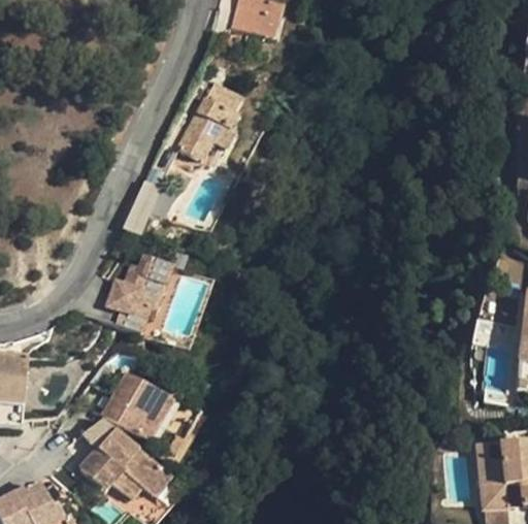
[(237,0),(230,27),(276,39),(283,17),(277,15),(281,4),(266,0),(237,0)]
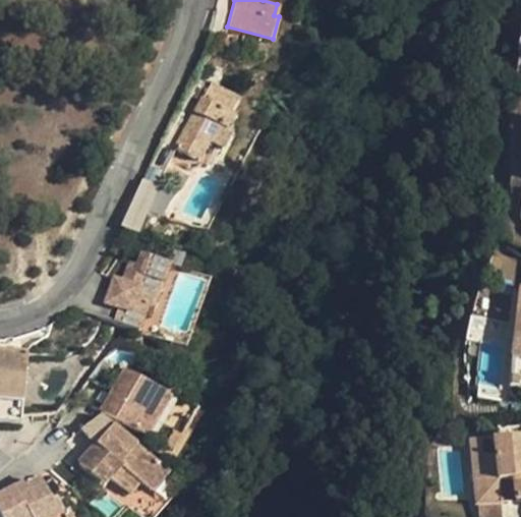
[(201,95),(174,145),(198,159),(209,140),(222,148),(232,129),(227,126),(234,112),(228,109),(238,93),(214,78),(204,97),(201,95)]
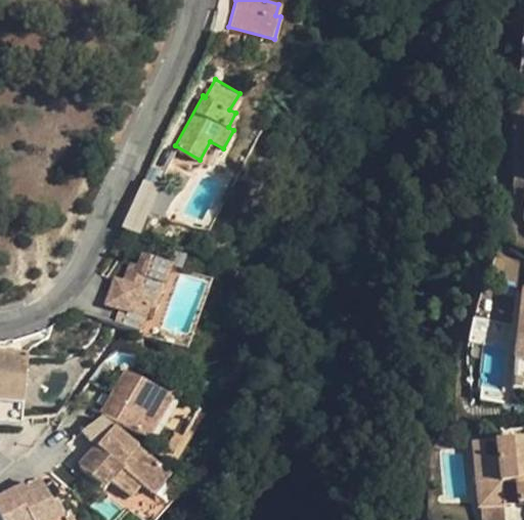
[(155,196),(138,188),(122,225),(140,230),(155,196)]
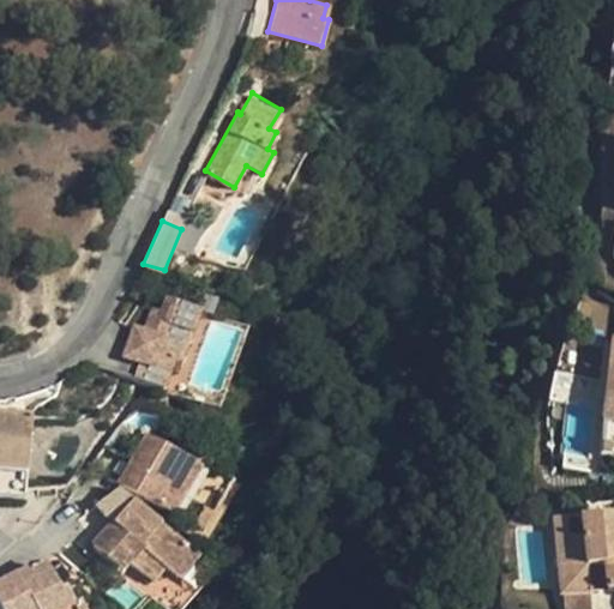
[(200,307),(166,295),(161,309),(152,306),(144,330),(132,325),(121,357),(139,363),(133,378),(163,389),(173,360),(181,362),(200,307)]
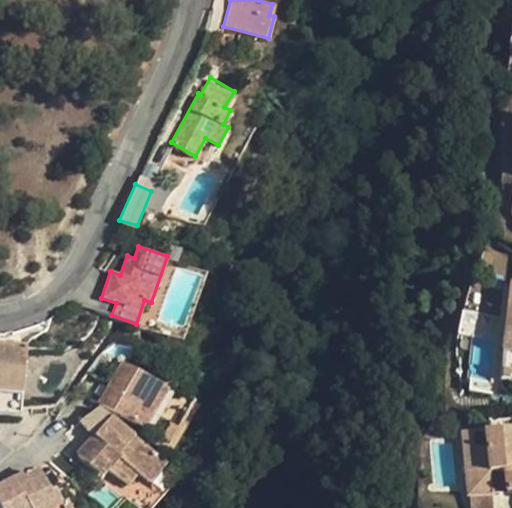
[(511,328),(505,327),(502,348),(511,349),(511,328)]
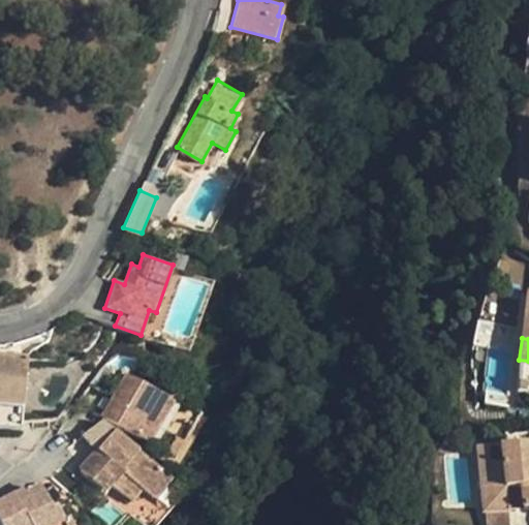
[(0,425),(22,427),(28,353),(0,350),(0,425)]
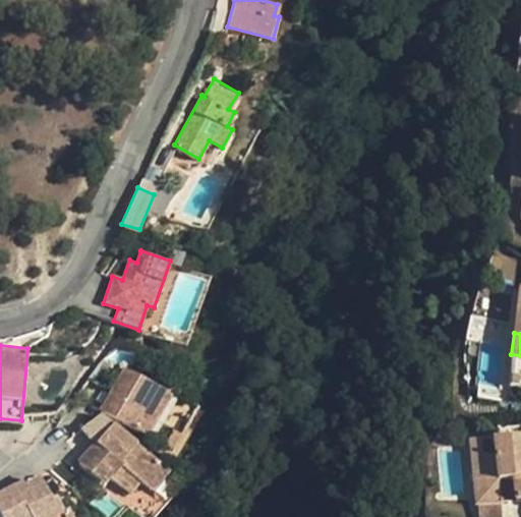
[(165,448),(191,404),(125,364),(99,407),(165,448)]
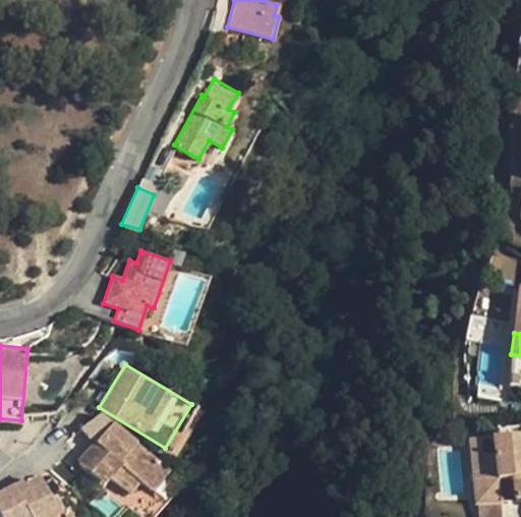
[(198,408),(191,404),(165,448),(172,451),(198,408)]
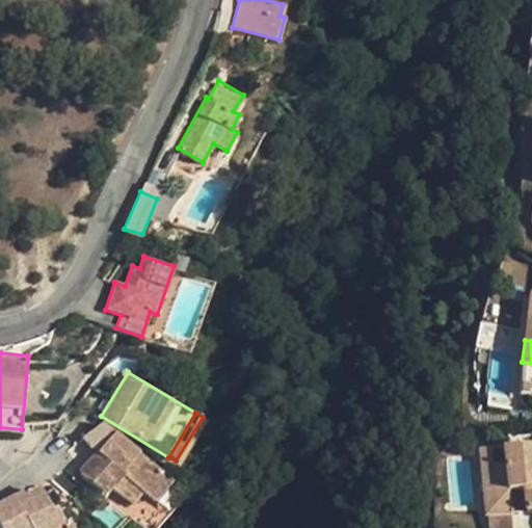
[(154,500),(171,480),(102,420),(82,436),(96,453),(80,472),(106,495),(112,487),(124,474),(154,500)]
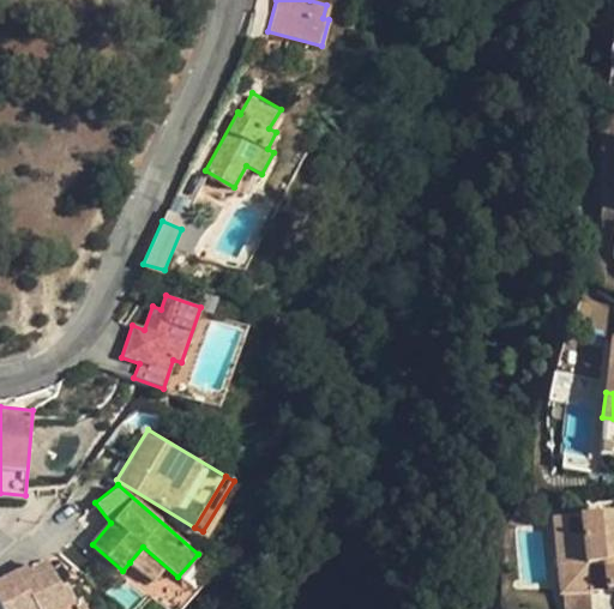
[(613,508),(553,516),(560,591),(613,585),(613,508)]
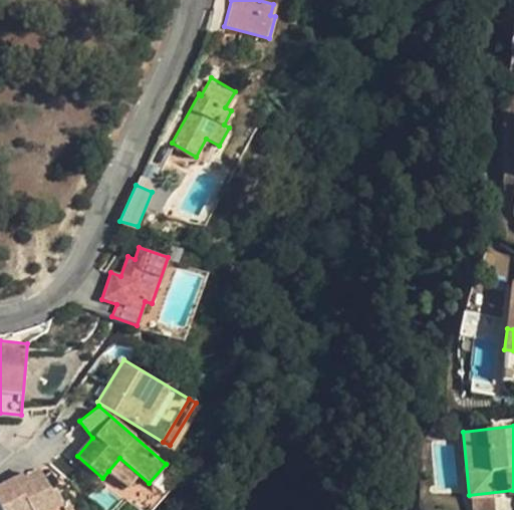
[(139,474),(119,459),(108,471),(126,487),(139,474)]
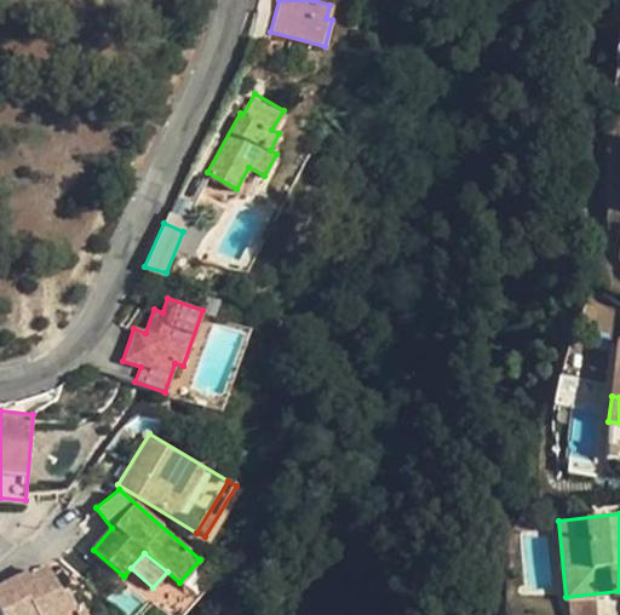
[(85,614),(82,609),(76,613),(67,595),(62,597),(47,569),(19,584),(17,578),(0,586),(0,614),(85,614)]
